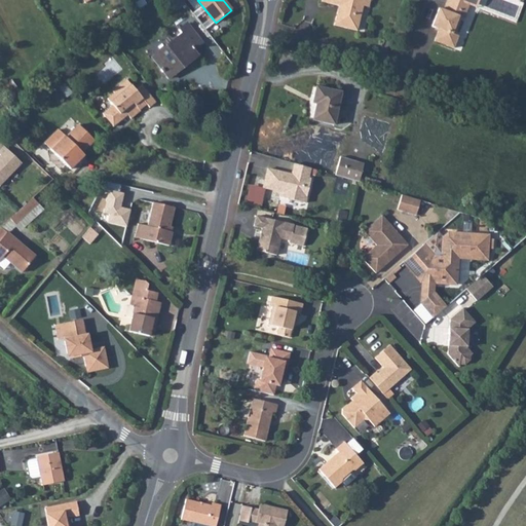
[(371,3),(371,0),(330,0),(340,2),(335,22),(358,27),(364,2),(371,3)]
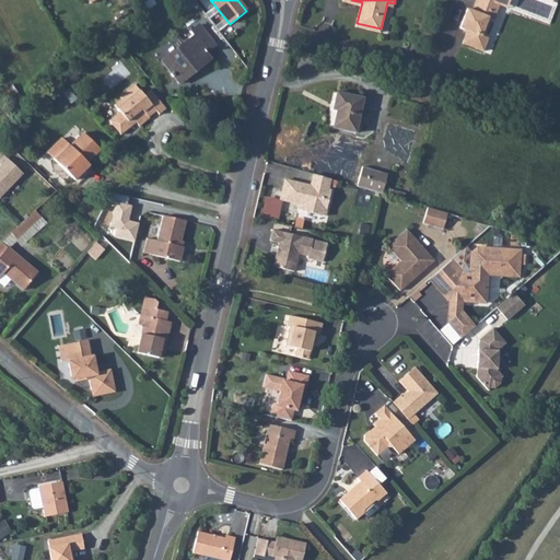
[(508,0),(473,0),(470,7),(463,4),(455,25),(462,28),(456,42),(475,49),(481,36),(476,34),(483,15),(480,14),(482,8),(493,12),(497,4),(504,8),(508,0)]
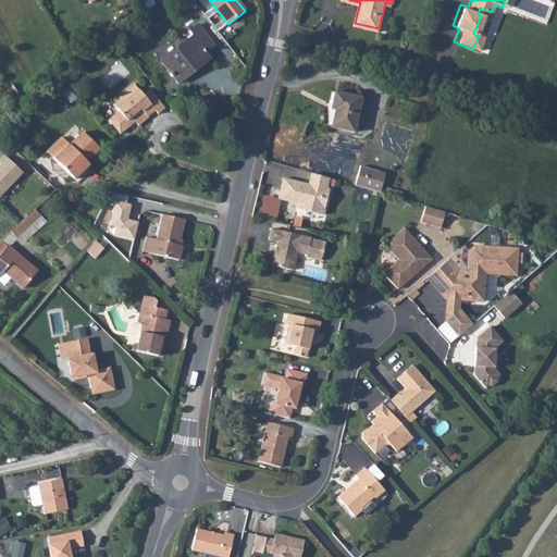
[(481,15),(489,19),(491,12),(480,8),(478,14),(481,15)]
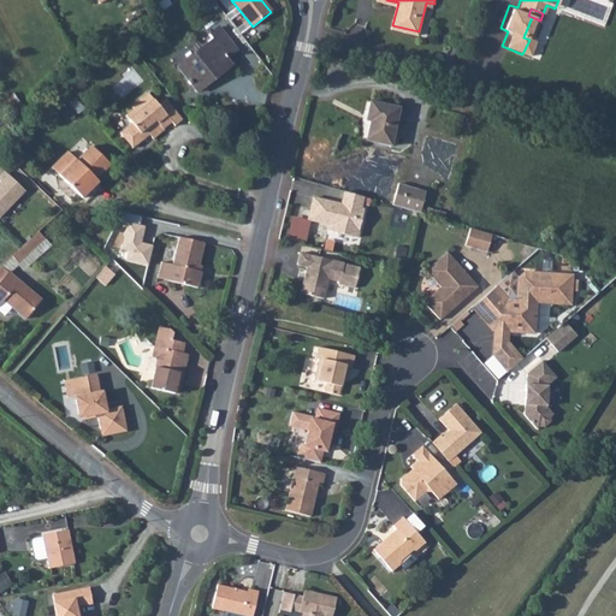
[(226,58),(237,49),(220,27),(211,34),(215,39),(178,67),(197,93),(232,65),(226,58)]
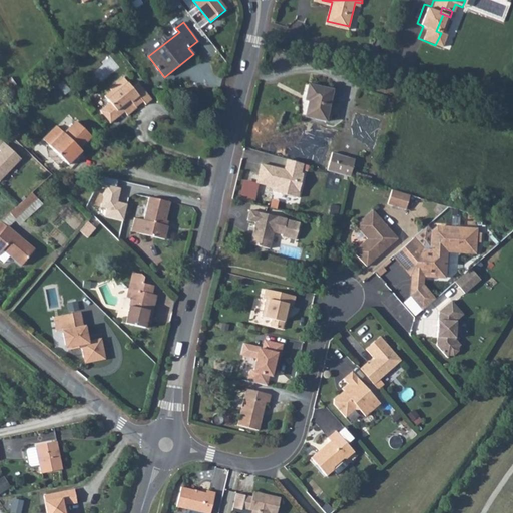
[(144,108),(152,102),(138,84),(131,91),(123,81),(109,91),(111,94),(104,100),(110,107),(100,116),(109,128),(122,116),(125,120),(136,111),(133,108),(140,103),(144,108)]
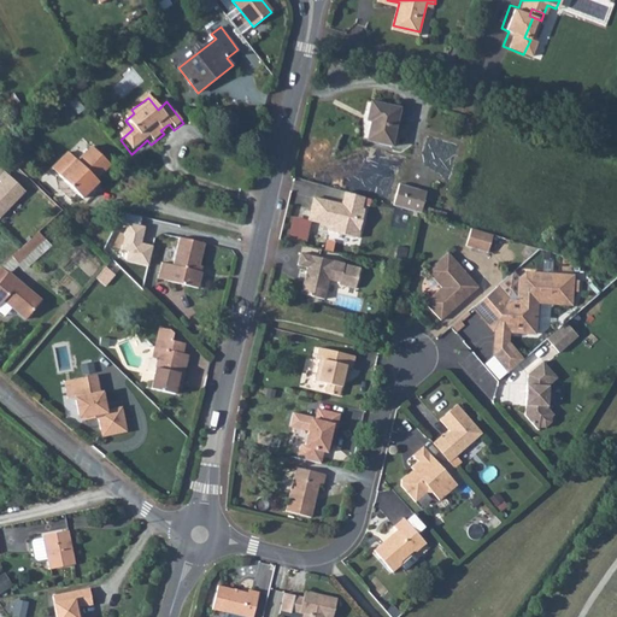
[(393,147),(400,109),(371,103),(369,116),(374,117),(369,141),(393,147)]
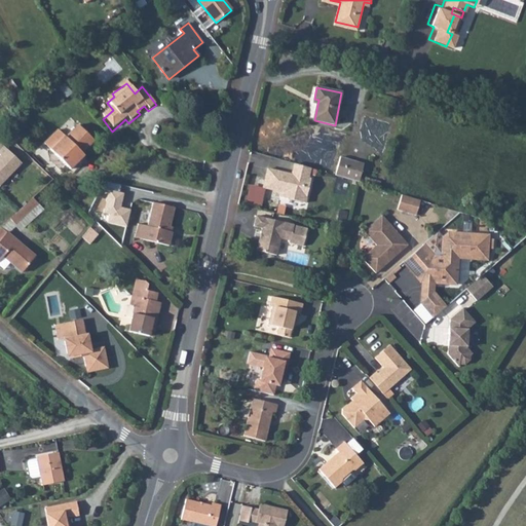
[(81,153),(92,141),(79,126),(66,139),(59,130),(45,144),(70,170),(83,156),(81,153)]
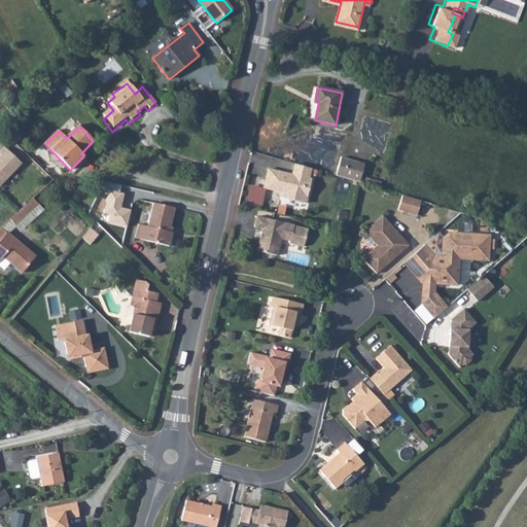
[(0,187),(23,166),(4,148),(0,151),(0,156),(1,157),(0,157),(0,187)]
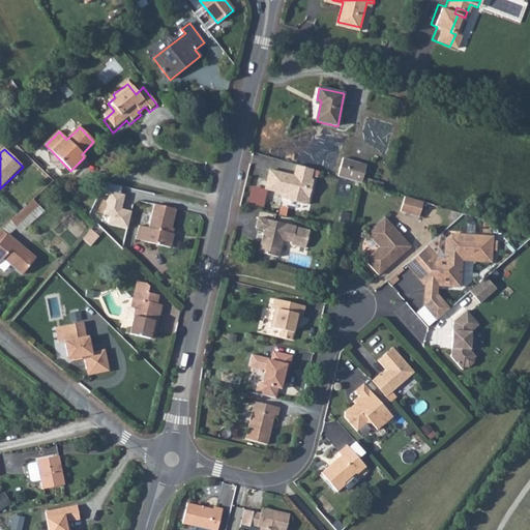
[(346,180),(351,164),(343,160),(339,178),(346,180)]
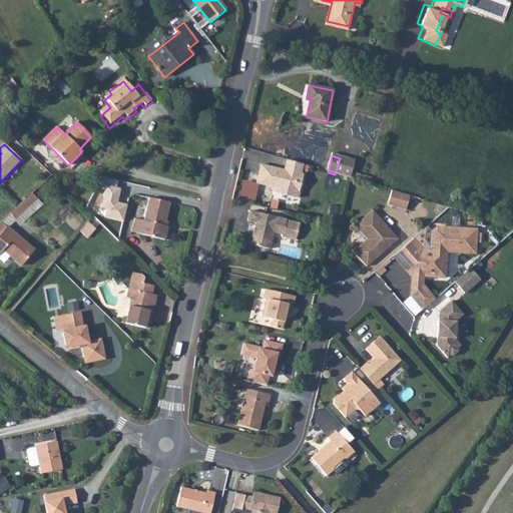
[(335,174),(351,178),(356,163),(340,158),(335,174)]
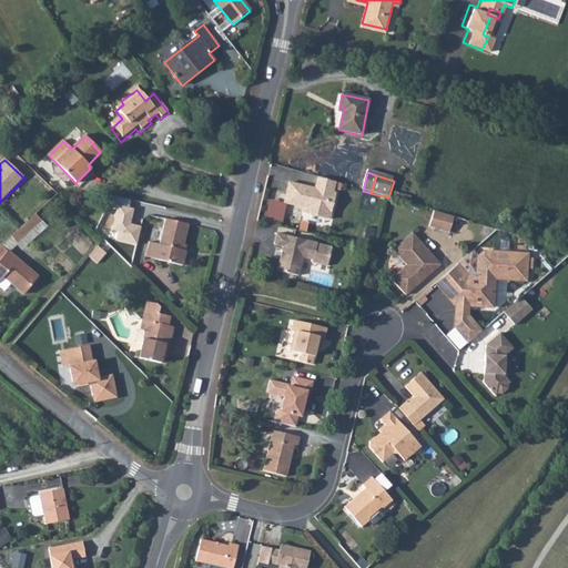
[(337,183),(320,178),(316,189),(314,191),(311,190),(312,188),(291,181),(285,202),(305,208),(303,213),(330,221),(336,194),(334,194),(337,183)]
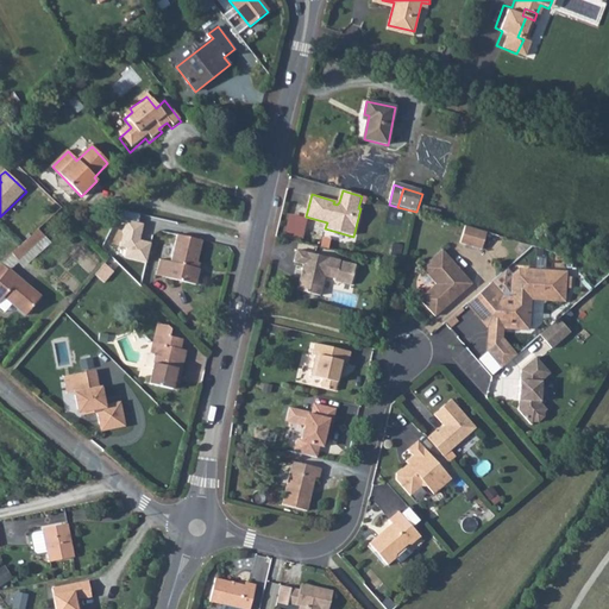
[(481,250),(485,232),(464,226),(459,244),(481,250)]
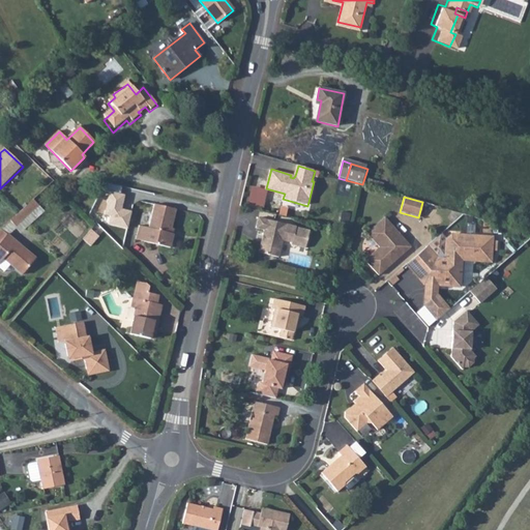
[(39,204),(34,199),(11,219),(17,226),(39,204)]
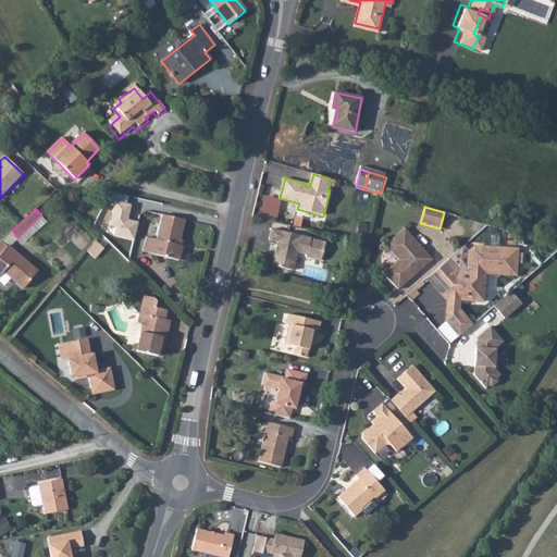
[(166,210),(164,217),(183,222),(185,214),(166,210)]
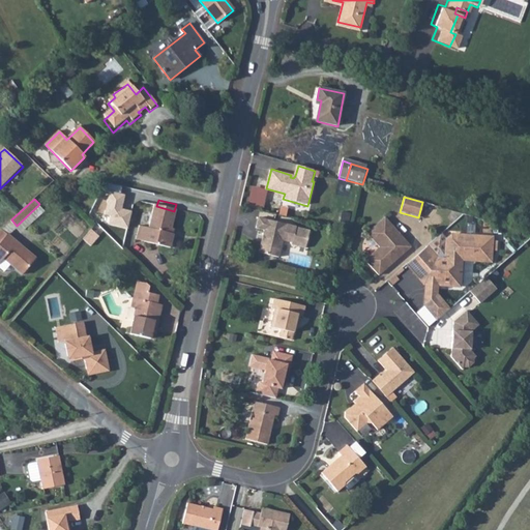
[(174,211),(156,206),(149,232),(140,229),(137,242),(171,251),(174,237),(168,236),(169,232),(171,232),(176,211),(174,211)]
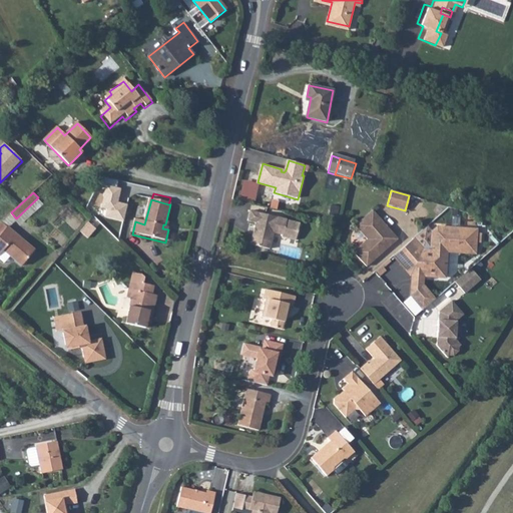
[(250,211),(248,221),(257,223),(251,244),(272,249),(275,233),(283,235),(283,237),(297,241),(301,224),(250,211)]
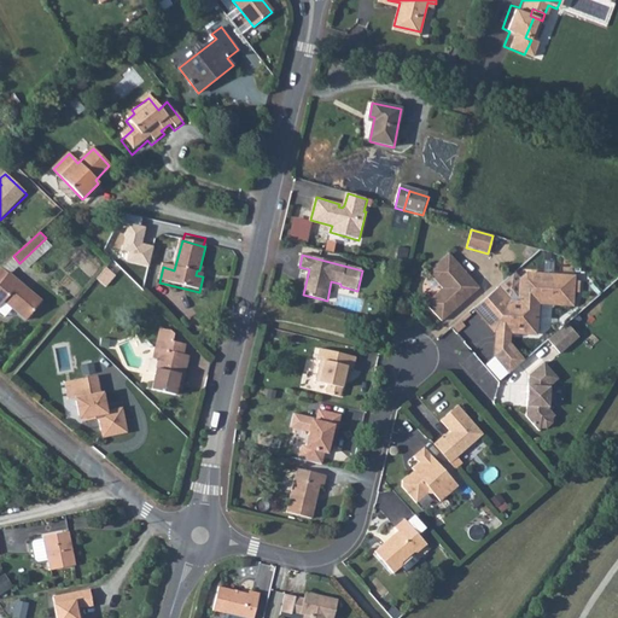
[(458,304),(477,287),(449,255),(427,272),(443,290),(427,304),(442,321),(459,305),(458,304)]
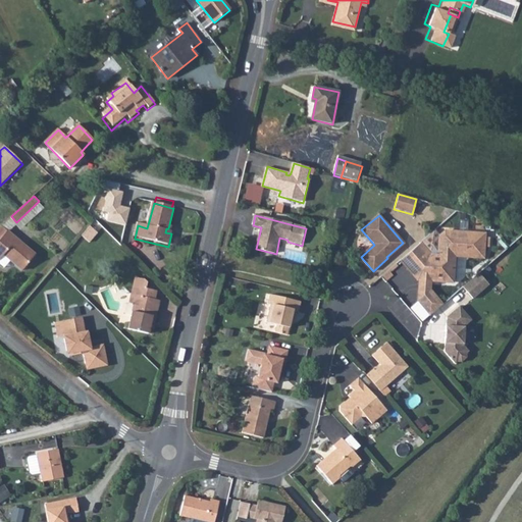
[(0,225),(0,257),(1,256),(20,271),(34,255),(0,225)]
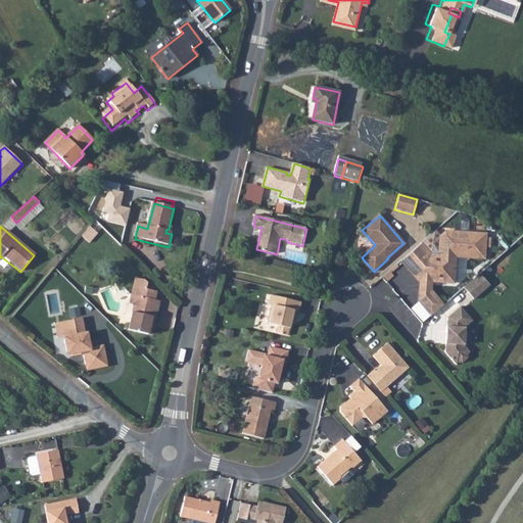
[(90,227),(82,237),(89,243),(97,233),(90,227)]
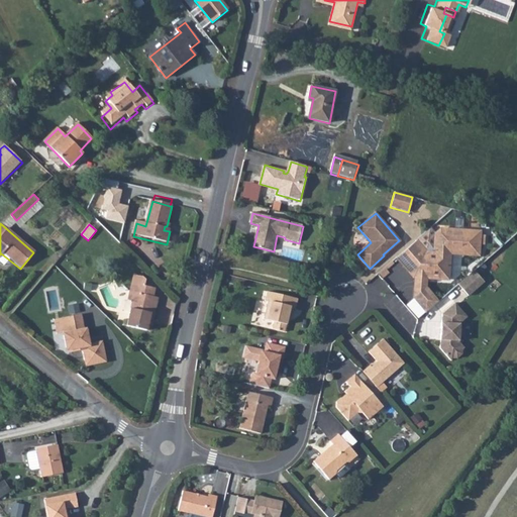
[(424,251),(415,241),(397,257),(413,278),(417,278),(417,272),(429,273),(429,278),(448,279),(449,252),(461,252),(461,246),(477,247),(478,230),(439,229),(433,234),(432,251),(424,251)]
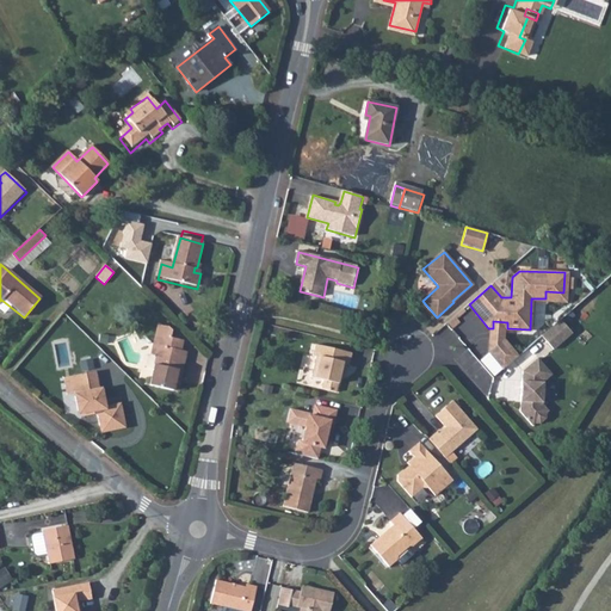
[(572,332),(561,319),(541,337),(553,349),(572,332)]
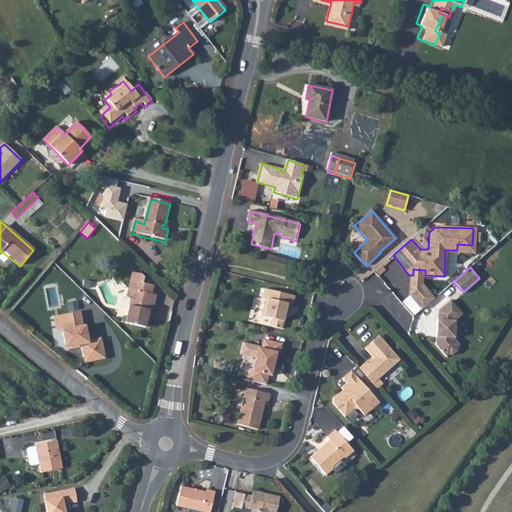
[(126,323),(145,328),(153,294),(152,294),(154,286),(144,284),(145,278),(143,275),(133,272),(129,289),(134,290),(133,297),(126,323)]
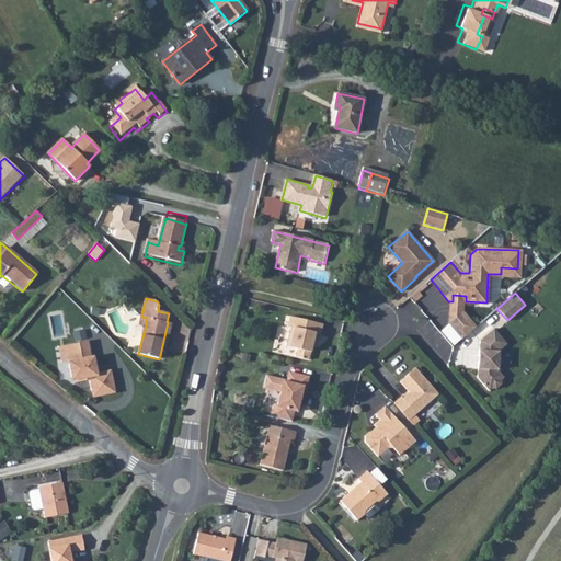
[(449,322),(464,338),(476,327),(461,311),(449,322)]
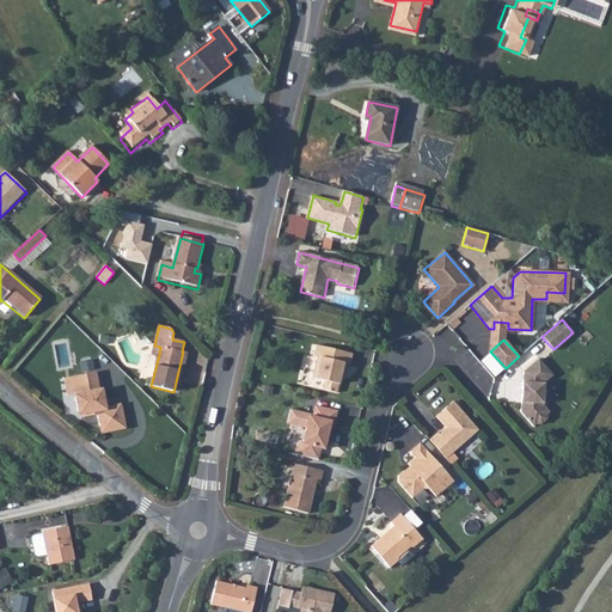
[(350,366),(353,354),(317,346),(313,357),(317,359),(312,378),(324,381),(323,389),(337,392),(342,374),(344,374),(347,366),(350,366)]
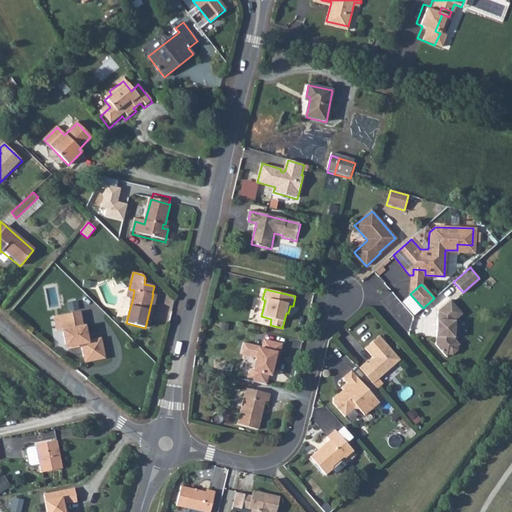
[(153,294),(145,328),(148,328),(156,295),(153,294)]
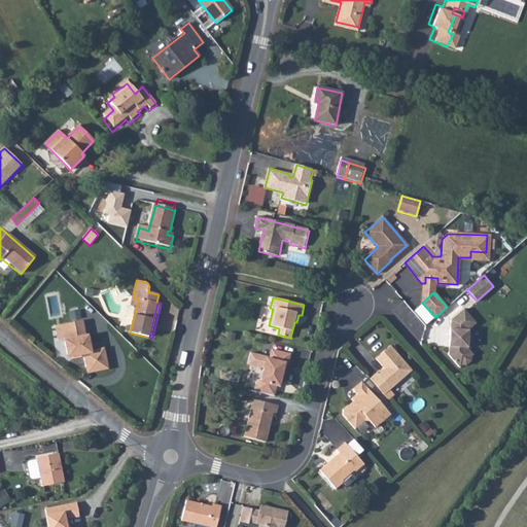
[(467,329),(475,323),(462,310),(450,319),(448,354),(458,366),(461,364),(465,364),(470,359),(471,353),(467,348),(467,345),(470,343),(470,336),(467,334),(467,329)]
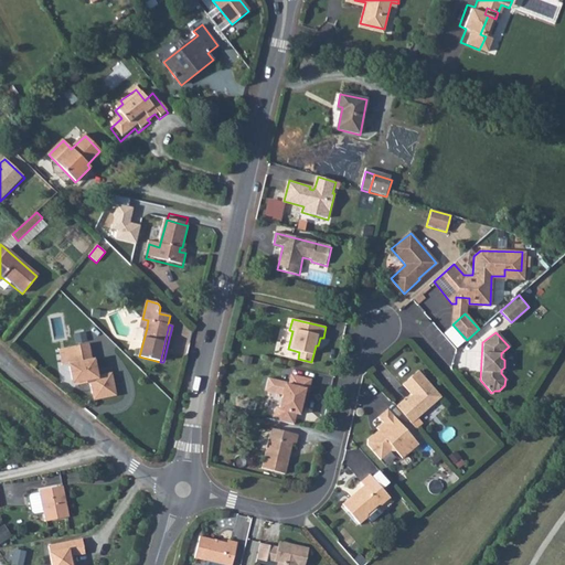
[(88,360),(84,340),(64,344),(68,360),(64,361),(70,381),(75,386),(95,381),(99,398),(114,395),(108,372),(97,375),(94,358),(88,360)]
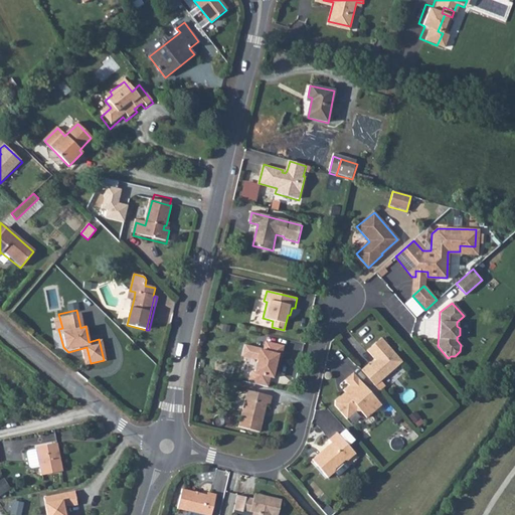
[(361,371),(374,387),(402,363),(382,339),(368,352),(376,362),(377,364),(371,369),(369,367),(368,365),(361,371)]
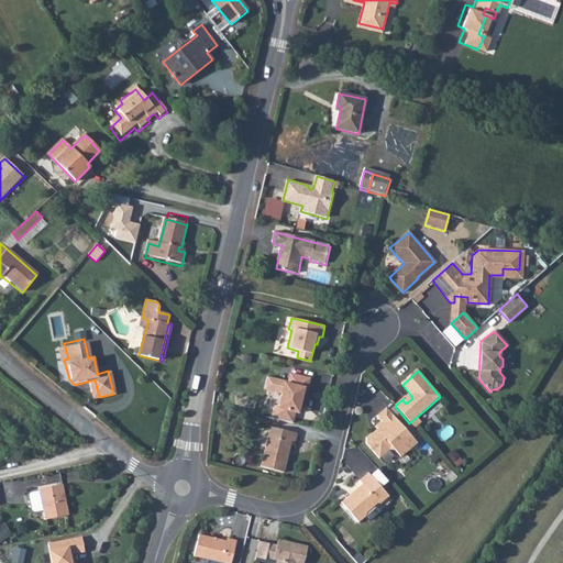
[(307,392),(310,379),(290,375),(289,383),(267,378),(264,390),(282,394),(278,409),(274,408),(272,419),(293,424),(295,414),(298,414),(304,392),(307,392)]
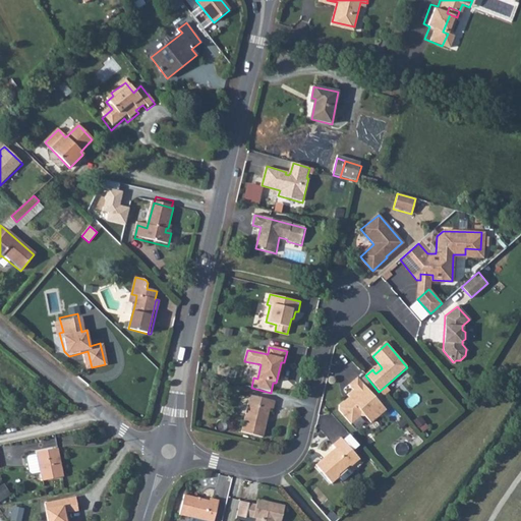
[(370,423),(386,410),(356,378),(348,385),(352,390),(347,394),(348,397),(336,407),(350,424),(361,414),(370,423)]
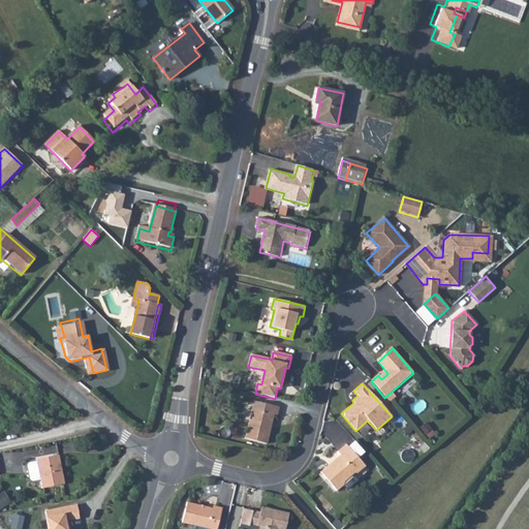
[(277,417),(279,408),(254,402),(244,440),(267,444),(273,417),(277,417)]
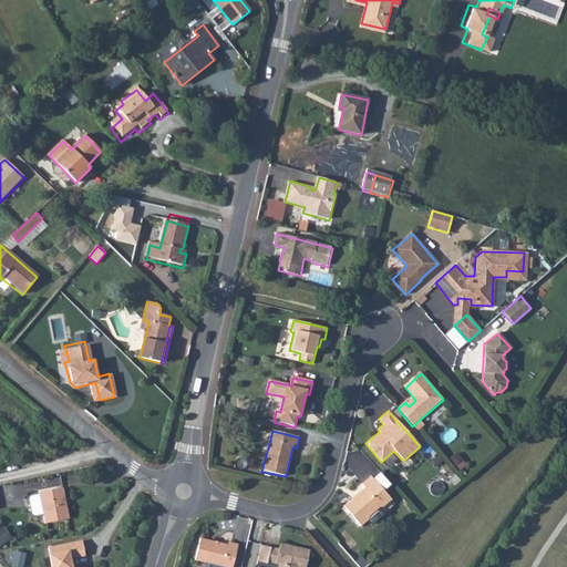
[(382,507),(391,500),(370,476),(361,484),(363,487),(342,505),(360,527),(368,521),(367,516),(378,507),(382,507)]
